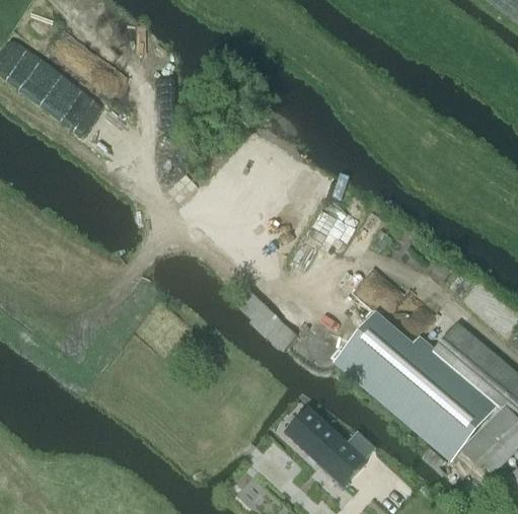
[(491,0),(517,20),(517,0),(491,0)]
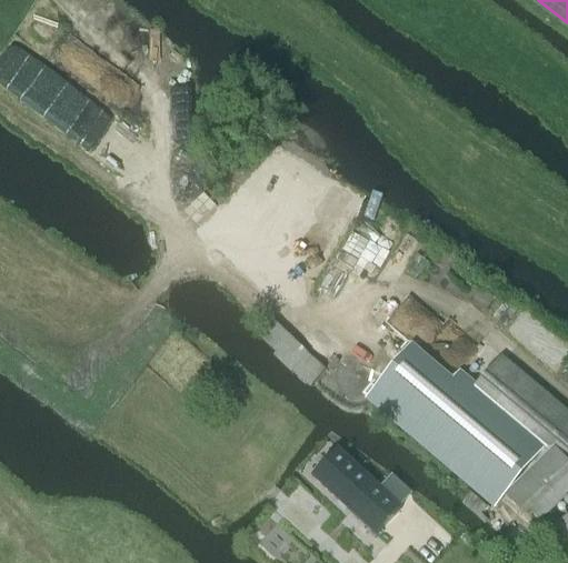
[(311,382),(325,367),(307,351),(308,350),(272,320),(263,330),(259,334),(276,349),(272,353),(290,369),(291,368),(310,383),(311,382)]
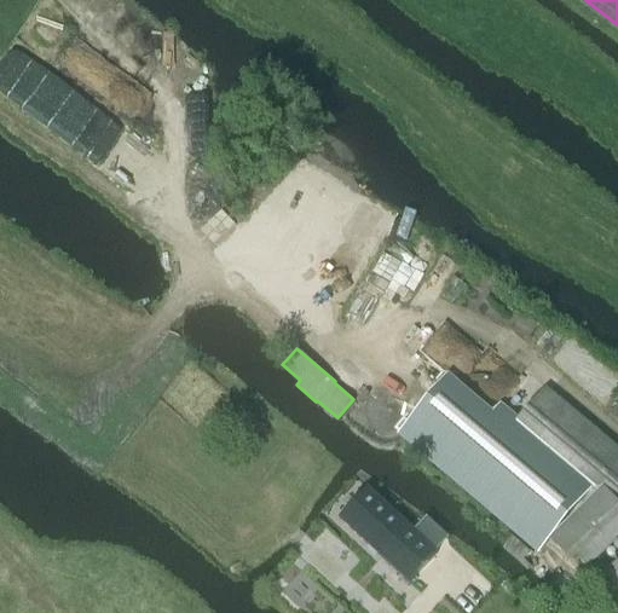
[(444,376),(398,429),(539,548),(548,536),(562,551),(571,560),(577,555),(588,566),(617,537),(617,444),(544,382),(514,418),(496,403),(487,412),(444,376)]
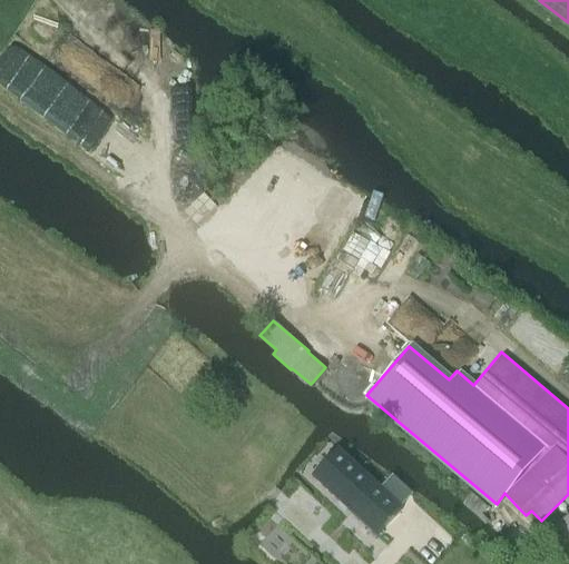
[(339,446),(312,475),(374,533),(401,504),(339,446)]
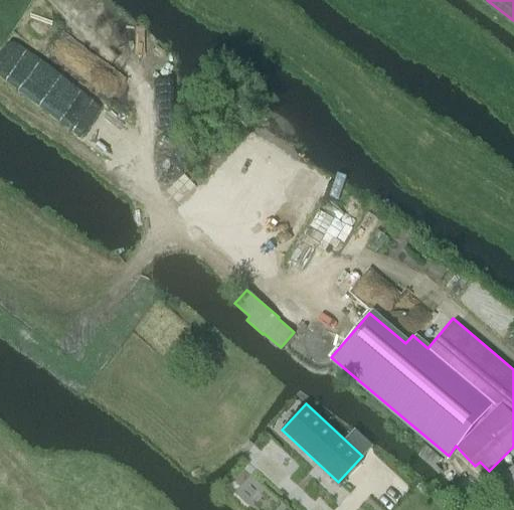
[(513,467),(500,480),(513,495),(513,467)]
